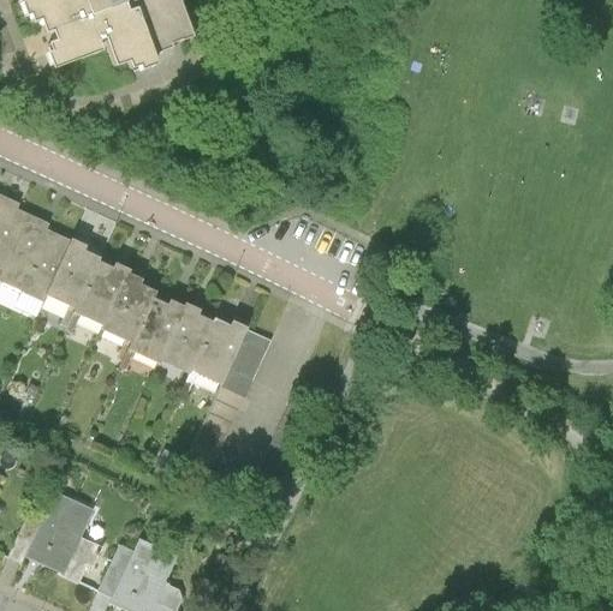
[(17,0),(24,18),(29,17),(31,24),(39,22),(43,35),(51,33),(54,43),(47,47),(49,54),(45,55),(51,72),(101,53),(97,43),(103,41),(114,69),(129,64),(131,71),(138,69),(141,73),(156,67),(152,54),(172,47),(171,43),(183,39),(184,41),(194,37),(179,0),(146,0),(148,6),(126,15),(120,0),(17,0)]
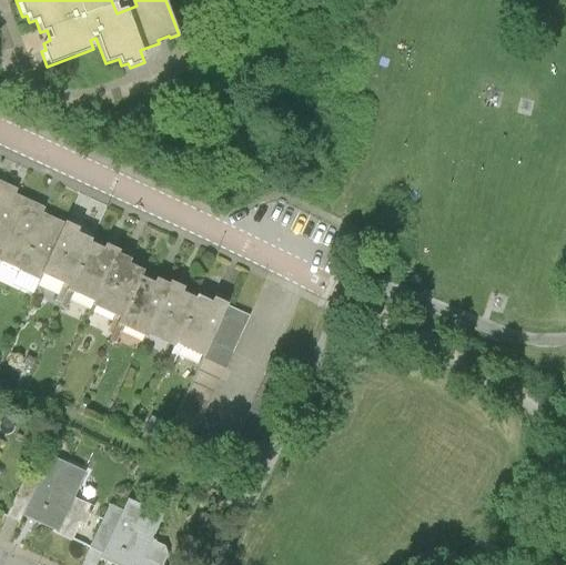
[(0,248),(8,251),(30,200),(18,195),(20,190),(0,181),(0,248)]
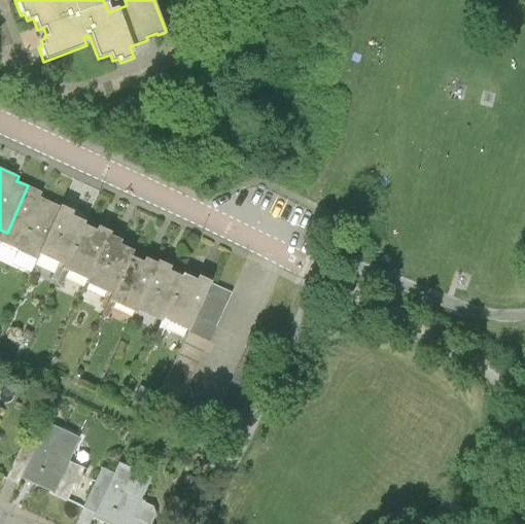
[(37,258),(40,252),(60,208),(41,200),(44,194),(28,185),(7,233),(2,243),(37,258)]
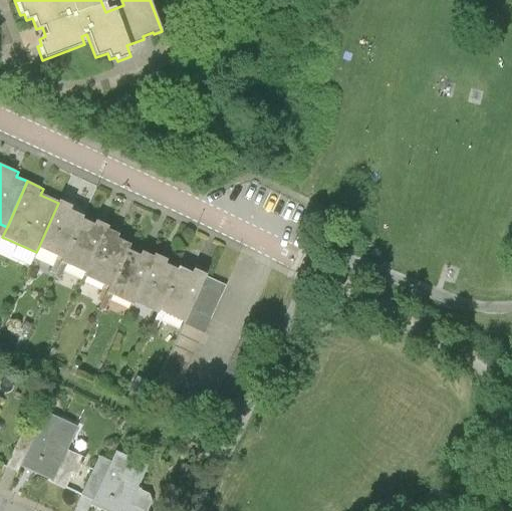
[(39,246),(65,257),(83,217),(84,214),(71,208),(73,204),(60,198),(58,203),(39,246)]
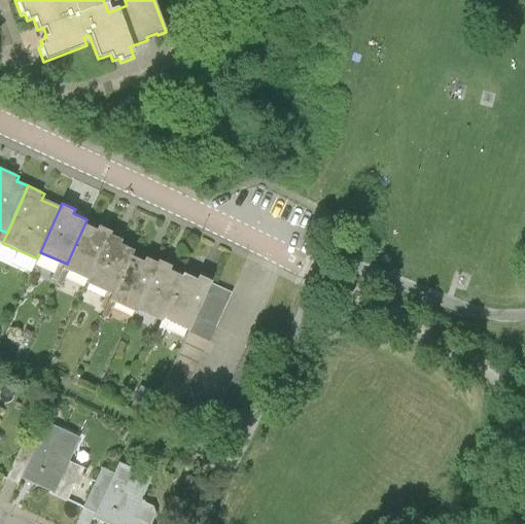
[(65,268),(91,279),(111,234),(112,231),(100,224),(98,229),(85,222),(67,264),(65,268)]
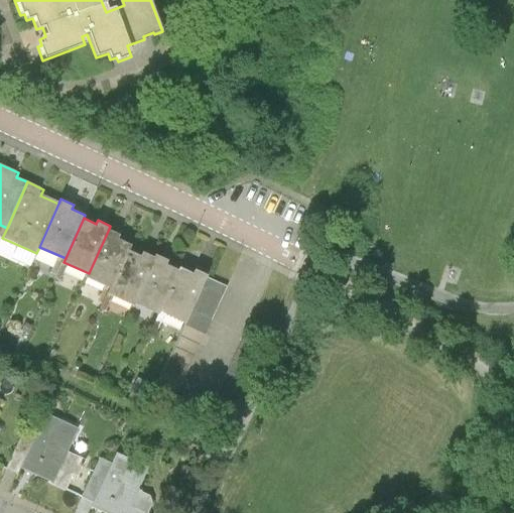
[(88,277),(112,288),(129,249),(131,244),(118,238),(120,234),(109,229),(89,273),(88,277)]
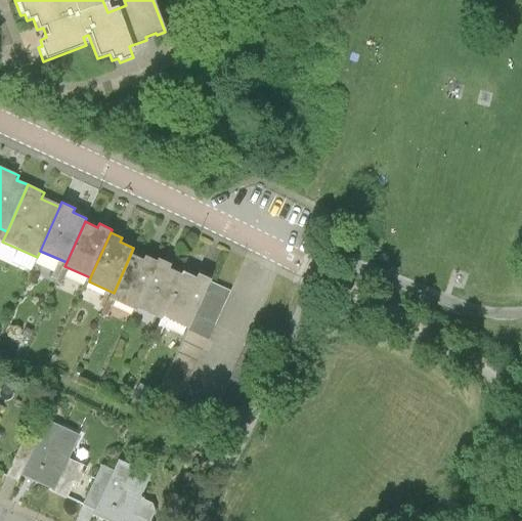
[(136,309),(138,306),(159,260),(145,255),(143,259),(131,253),(114,293),(112,298),(136,309)]
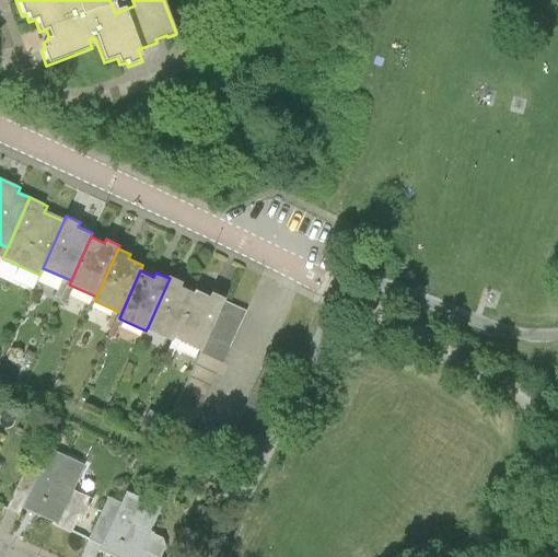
[(174,339),(175,337),(195,292),(181,286),(183,281),(171,276),(170,278),(148,327),(174,339)]
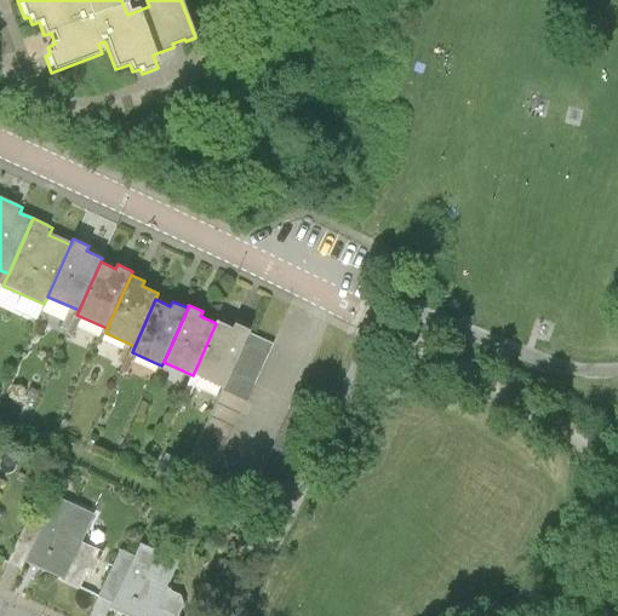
[(217,321),(216,323),(194,373),(223,386),(249,329),(235,323),(233,327),(217,321)]
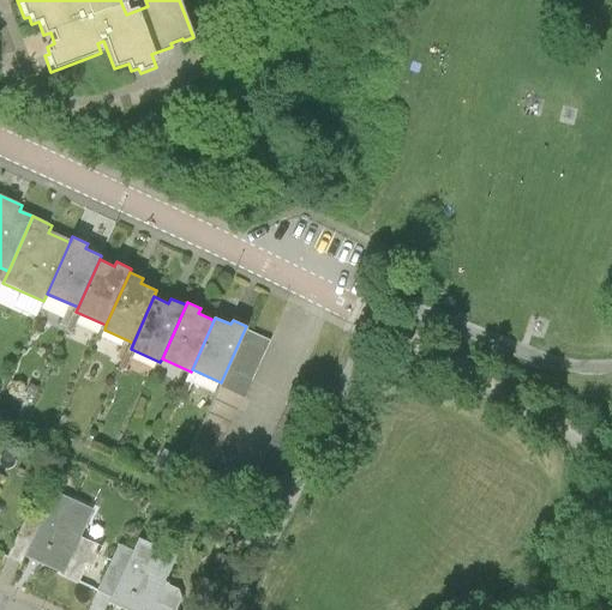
[(273,338),(246,326),(221,382),(186,461),(213,473),(273,338)]
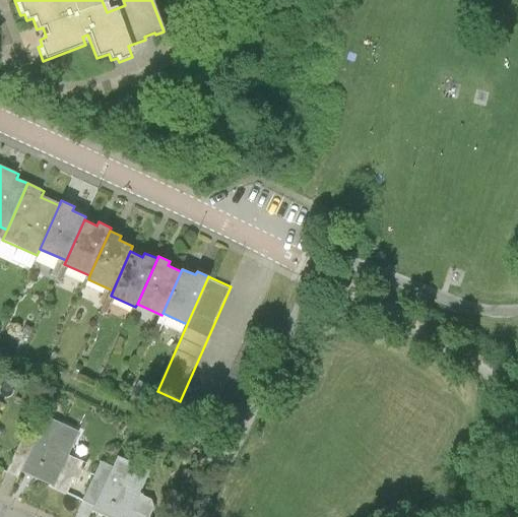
[(147,398),(153,385),(139,378),(133,392),(147,398)]
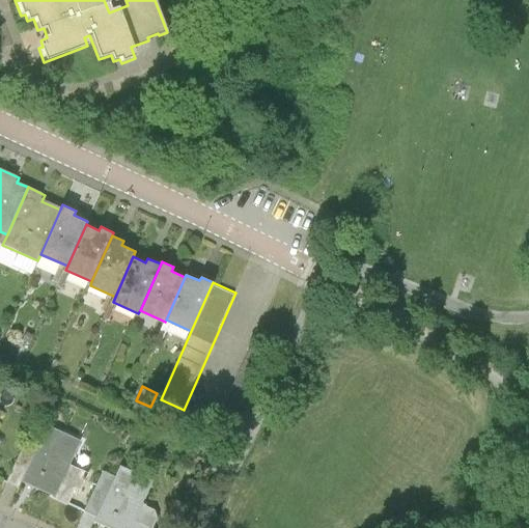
[(49,423),(37,446),(23,478),(70,500),(76,487),(81,489),(89,470),(70,462),(80,438),(49,423)]
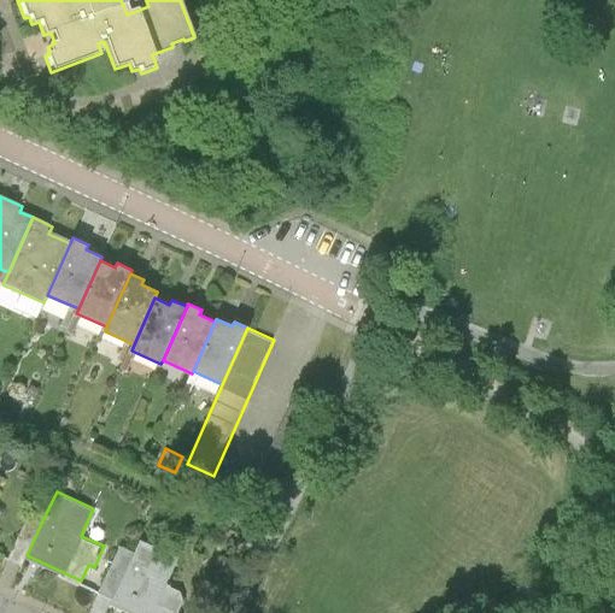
[(23,564),(27,555),(44,518),(30,511),(9,556),(23,564)]
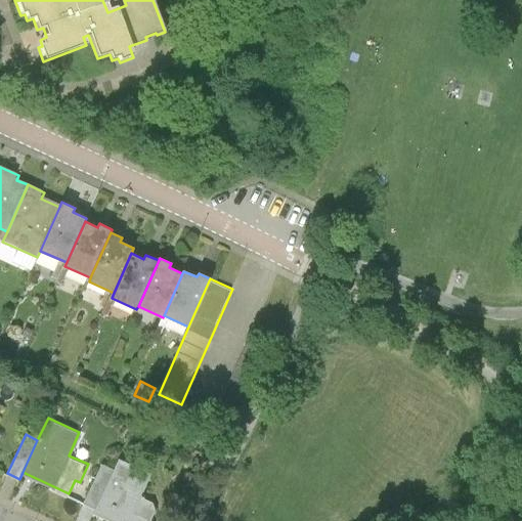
[(150,473),(118,458),(114,468),(94,509),(92,513),(110,520),(150,520),(149,519),(155,509),(151,501),(140,495),(150,473)]
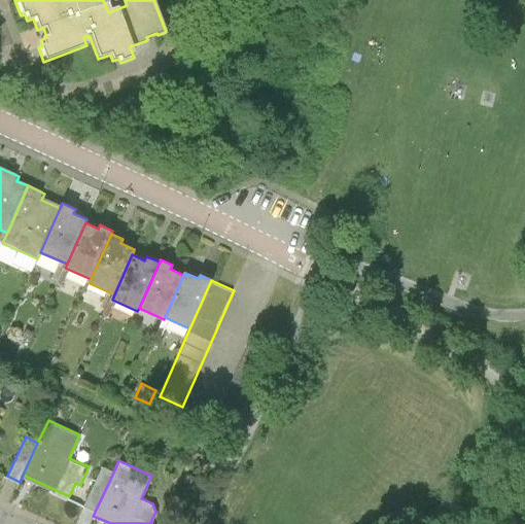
[(84,507),(95,512),(114,470),(104,465),(84,507)]
